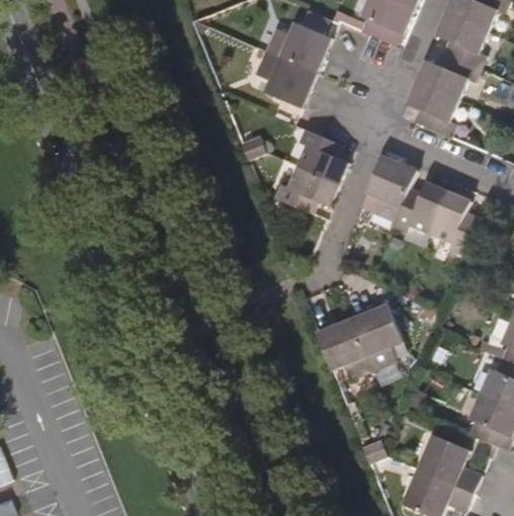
[(358,30),(397,47),(413,8),(394,0),(363,0),(358,13),(364,15),(361,21),(358,30)]
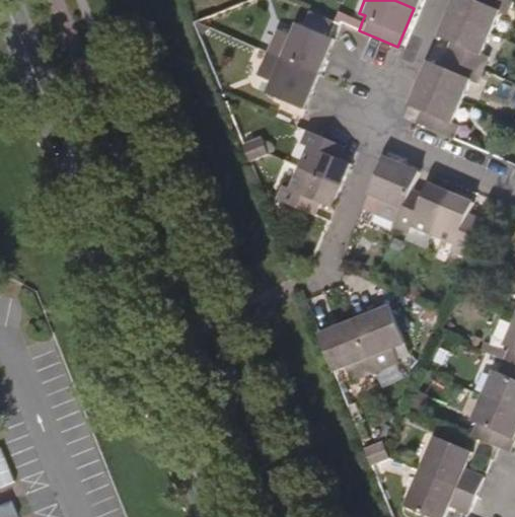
[(394,0),(414,8),(417,0),(394,0)]
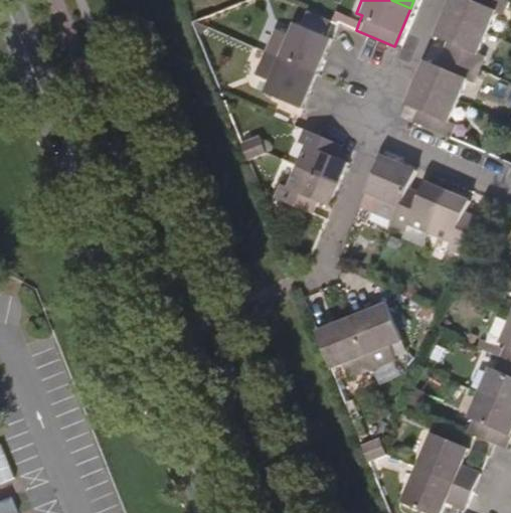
[(447,0),(443,13),(484,31),(493,8),(499,11),(504,0),(447,0)]
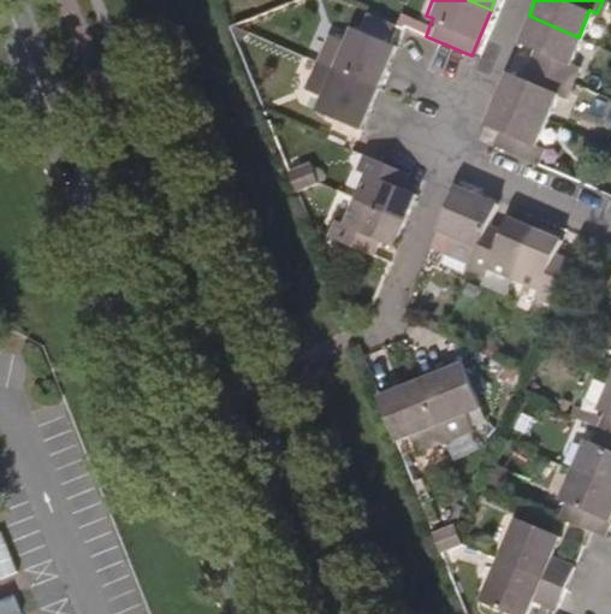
[(392,22),(363,9),(355,28),(386,41),(392,22)]
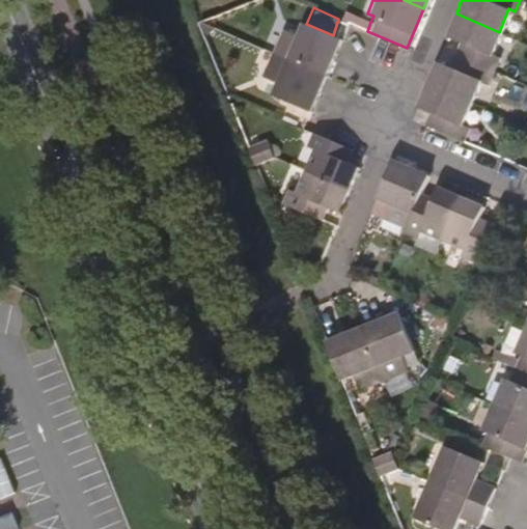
[(338,19),(347,22),(367,31),(370,22),(341,10),(338,19)]
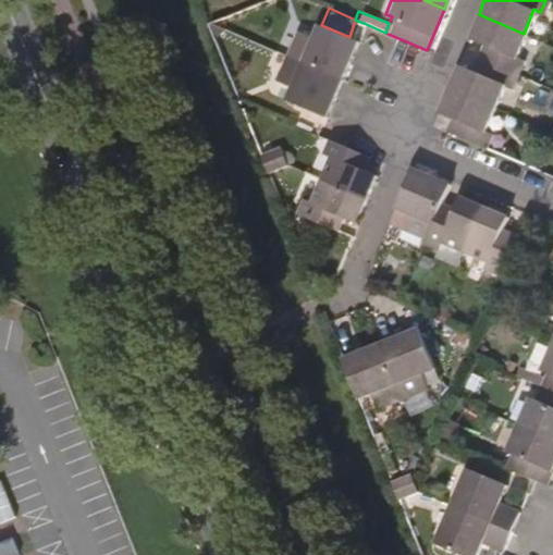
[(476,56),(515,72),(520,59),(514,57),(524,34),(479,14),(468,37),(481,42),(476,56)]
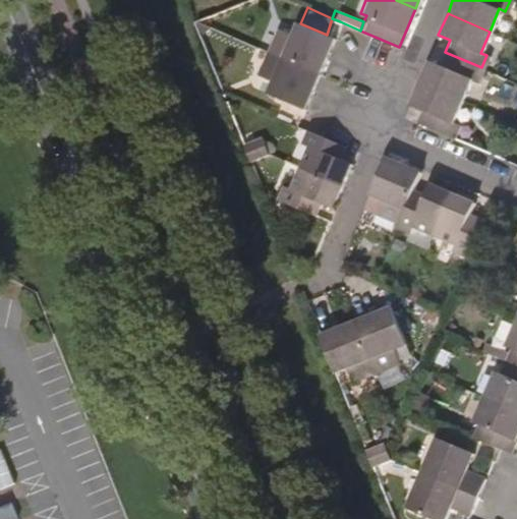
[(191,20),(196,35),(205,24),(193,20),(191,20)]
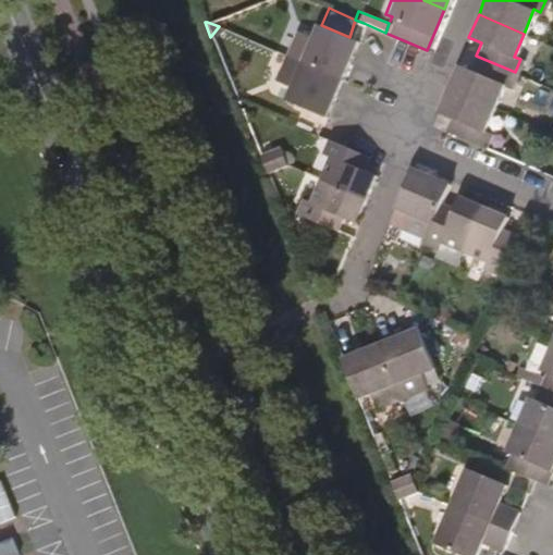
[(287,56),(340,78),(357,39),(349,37),(321,25),(318,24),(312,38),(298,32),(287,56)]
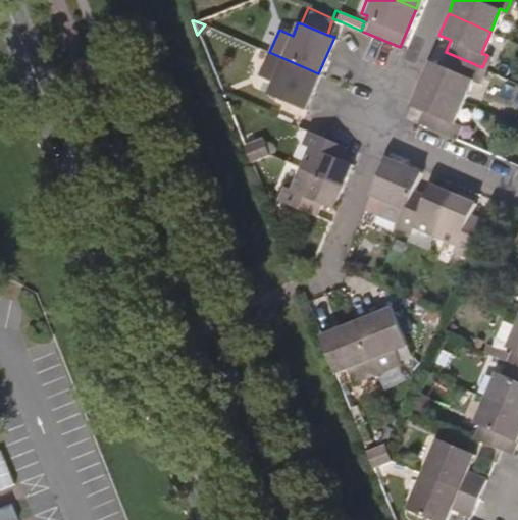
[(304,108),(318,73),(269,52),(259,74),(271,81),(267,92),(304,108)]
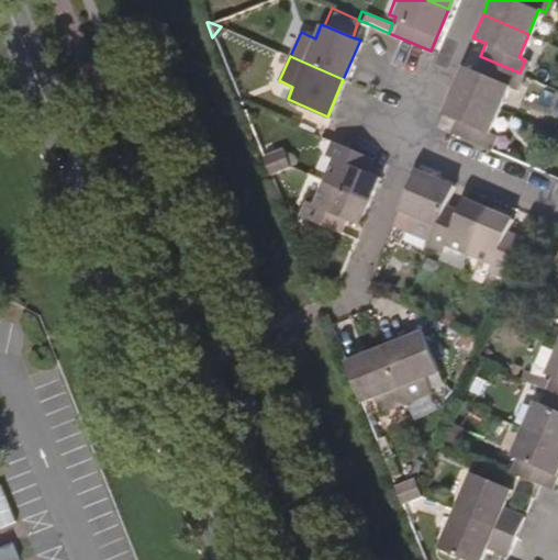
[(452,89),(498,109),(508,85),(513,87),(520,73),(480,56),(475,69),(461,65),(452,89)]
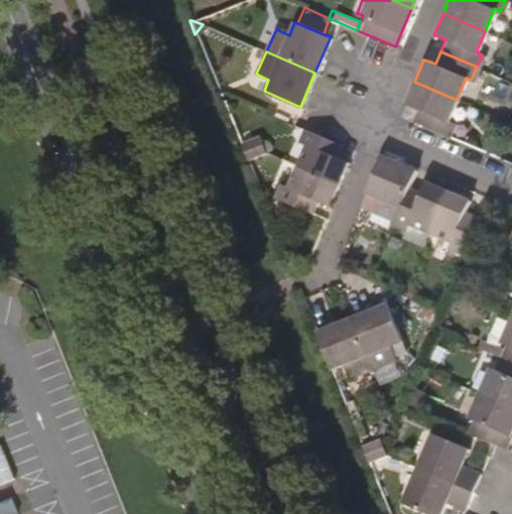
[(457,100),(414,82),(404,105),(416,110),(412,121),(449,136),(454,124),(448,121),(457,100)]
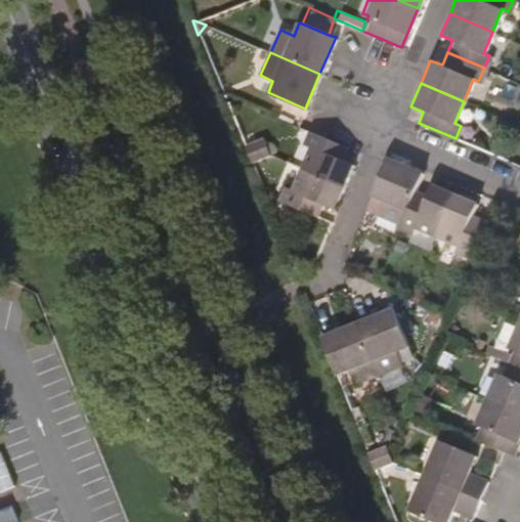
[(344,146),(307,131),(302,143),(307,146),(299,168),(342,185),(351,163),(340,159),(344,146)]
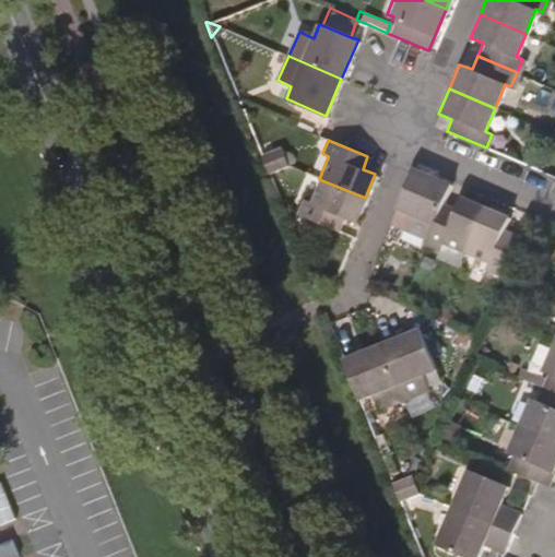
[(259,156),(262,165),(282,158),(278,150),(259,156)]
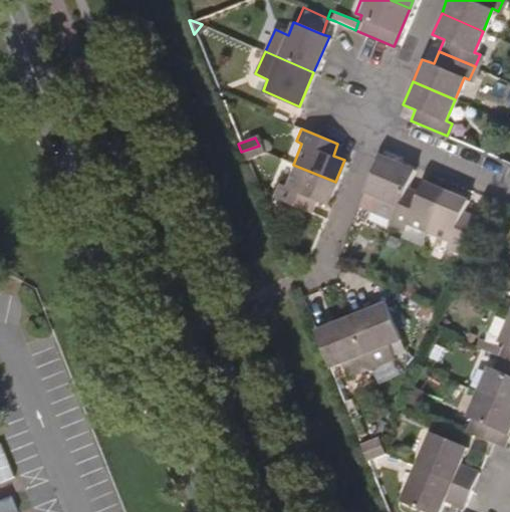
[(241,152),(244,160),(263,154),(262,152),(259,146),(241,152)]
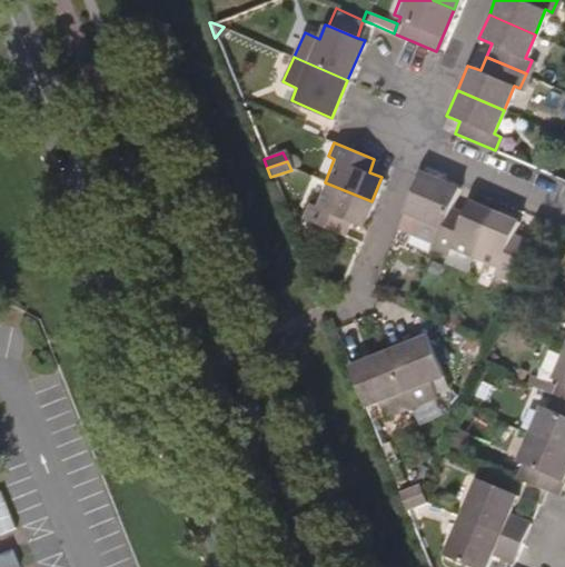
[(420,169),(403,210),(414,215),(408,230),(434,241),(449,206),(458,185),(420,169)]
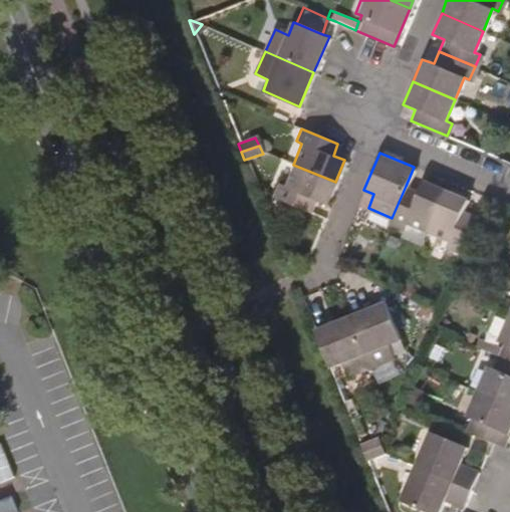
[(335,182),(293,165),(284,188),(278,185),(273,197),(308,213),(314,202),(324,206),(335,182)]
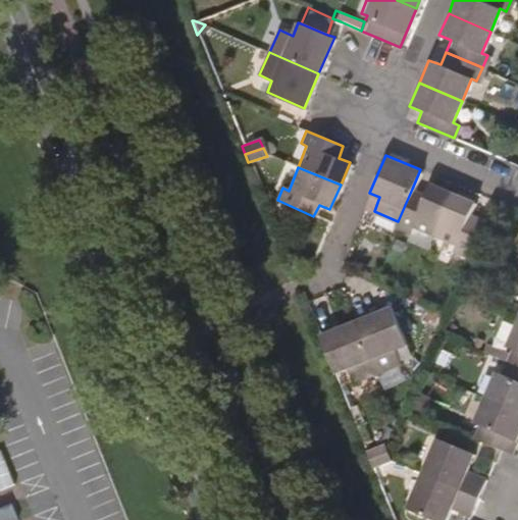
[(412,189),(398,221),(397,224),(408,229),(411,223),(434,232),(452,192),(428,182),(423,193),(412,189)]
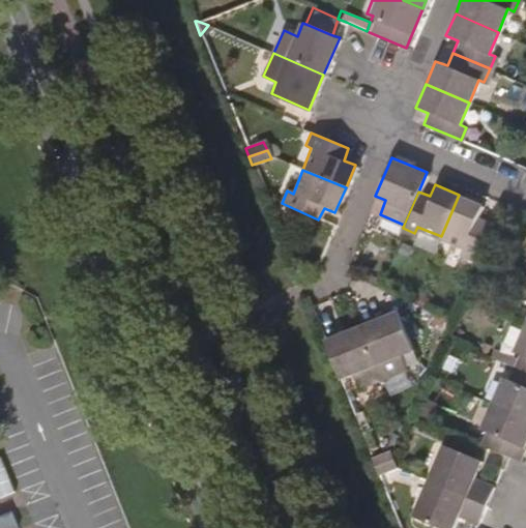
[(472,258),(473,257),(489,221),(475,215),(480,204),(459,195),(441,236),(462,245),(459,253),(472,258)]
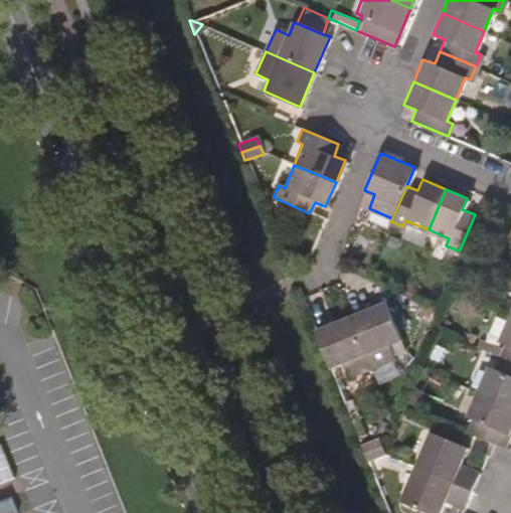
[(374,194),(364,190),(358,204),(369,208),(374,194)]
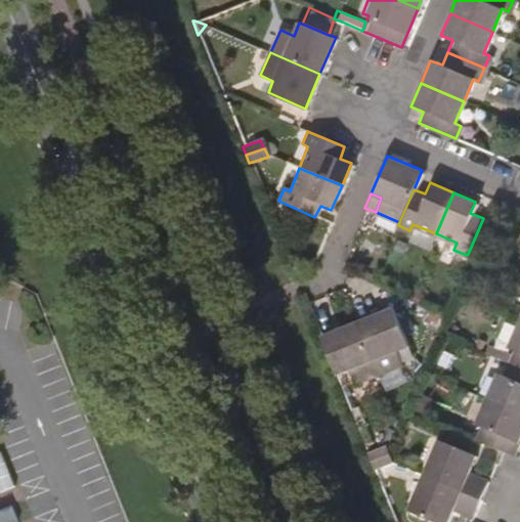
[(356,319),(376,371),(400,360),(394,346),(406,342),(392,305),(356,319)]
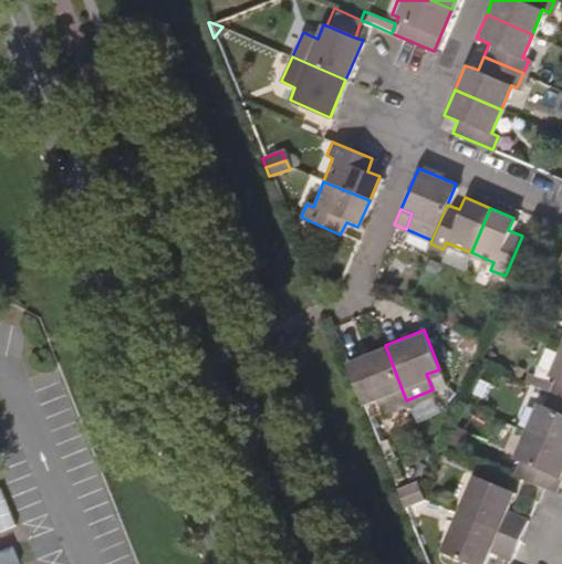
[(344,362),(361,400),(375,396),(381,410),(406,400),(385,345),(344,362)]
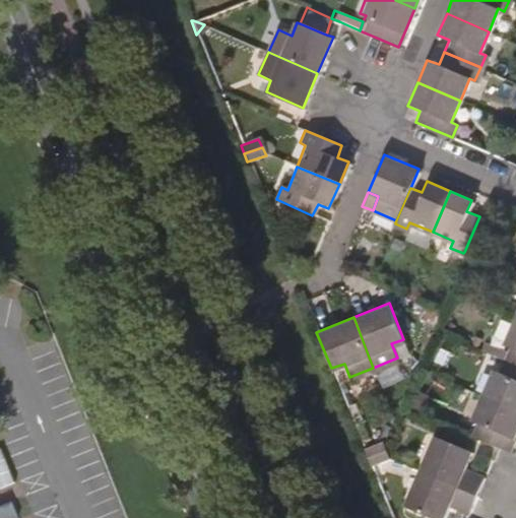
[(500,359),(515,365),(515,320),(511,318),(501,341),(506,344),(500,359)]
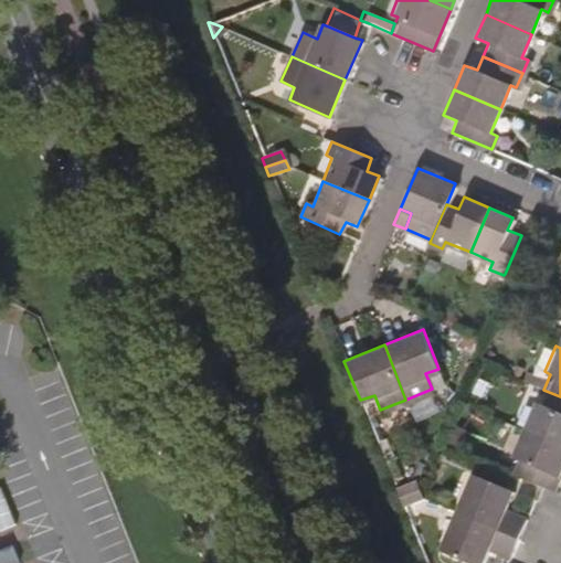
[(521,427),(560,444),(560,396),(543,390),(538,402),(533,400),(521,427)]
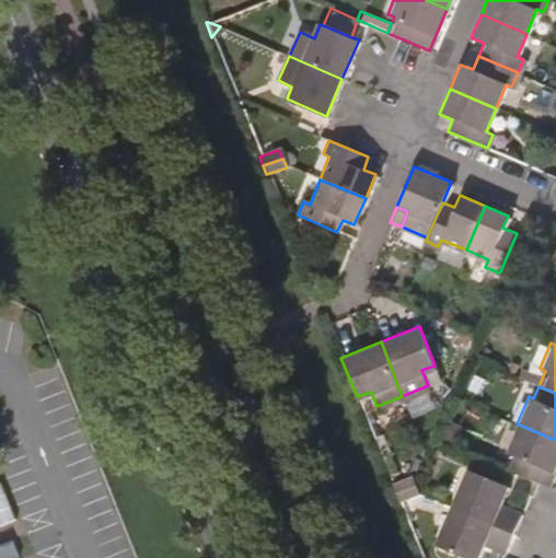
[(505,466),(534,479),(546,485),(555,462),(555,440),(517,423),(505,449),(510,451),(505,466)]
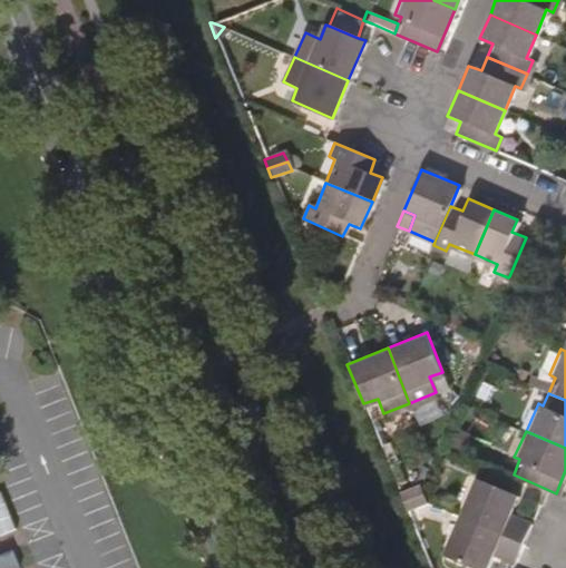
[(520,542),(529,522),(509,513),(517,496),(477,478),(460,517),(520,542)]
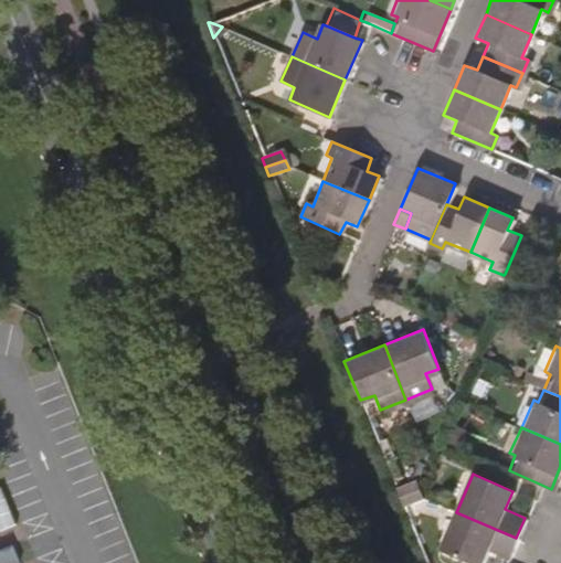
[(394,487),(399,497),(419,488),(414,480),(394,487)]
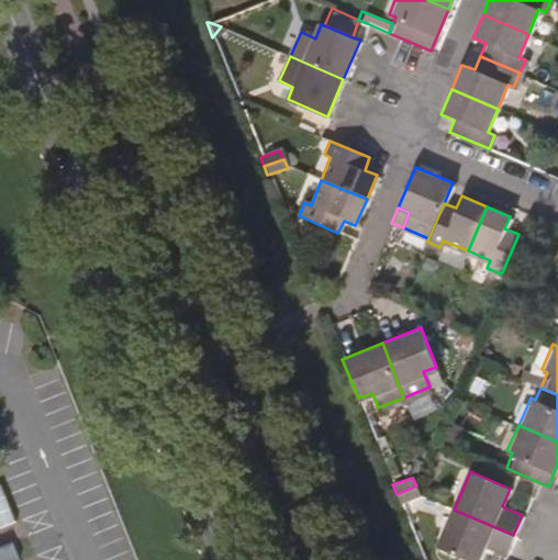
[(0,524),(15,518),(0,482),(0,524)]
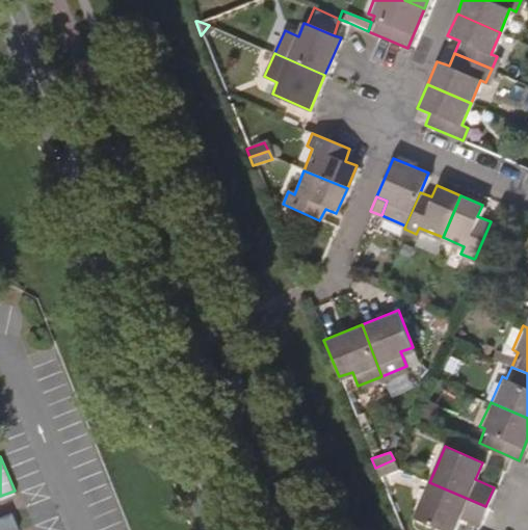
[(375,468),(378,475),(396,468),(394,459),(375,468)]
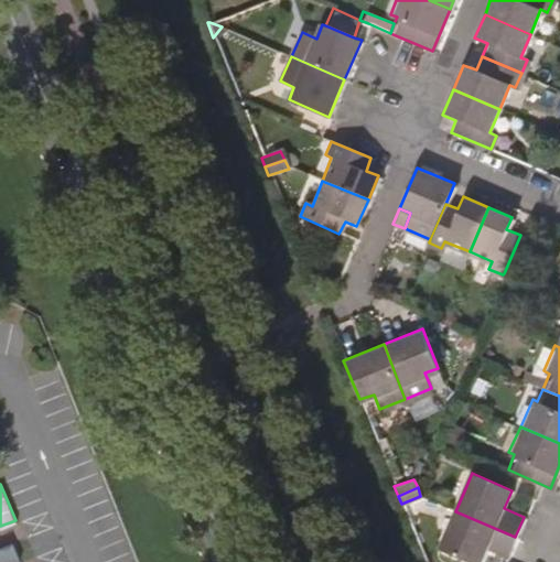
[(507,557),(515,537),(455,511),(440,549),(470,561),(481,561),(487,549),(507,557)]
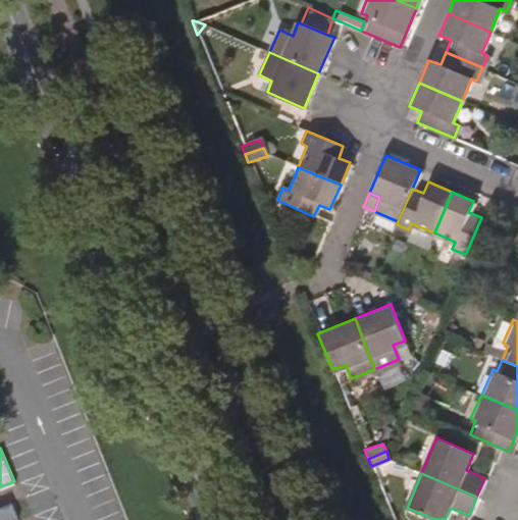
[(0,519),(7,519),(17,516),(11,500),(0,504),(0,519)]
